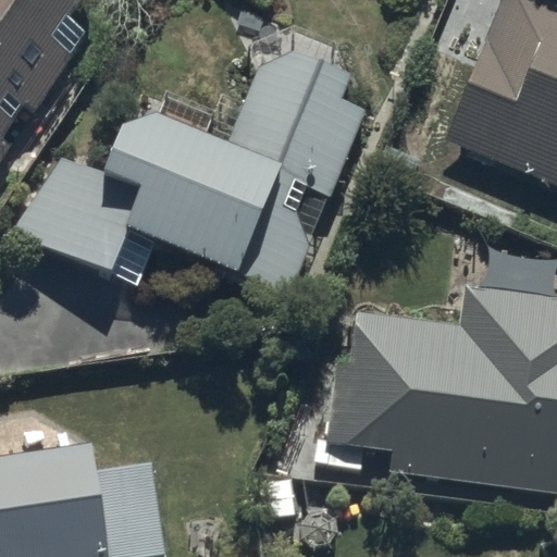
[(0,0),(0,168),(98,28),(69,9),(74,0),(0,0)]
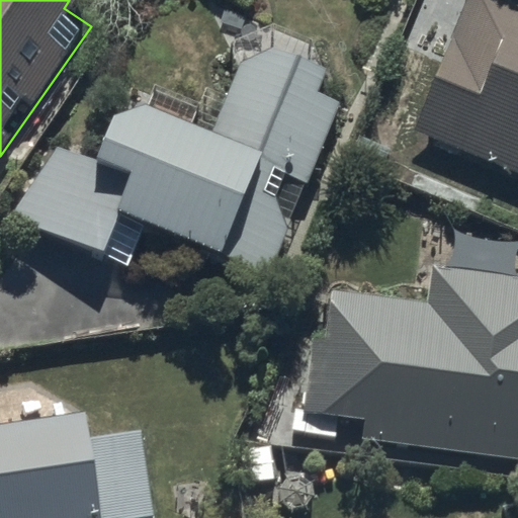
[(517,0),(468,0),(420,124),(517,162),(517,0)]
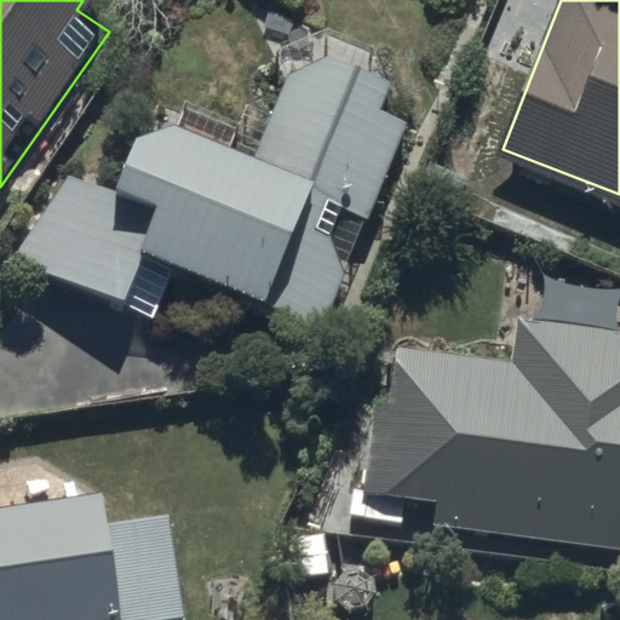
[(65,172),(6,256),(158,320),(179,267),(322,329),(348,273),(329,224),(339,205),(368,218),(407,122),(379,108),(390,81),(329,56),(285,75),(256,159),(174,125),(137,135),(118,189),(65,172)]
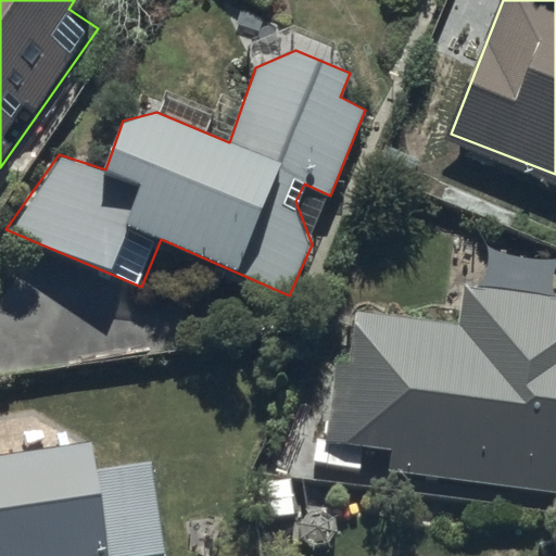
[(391,445),(388,466),(555,488),(555,293),(532,290),(538,255),(474,248),(458,321),(355,307),(348,361),(333,359),(324,433),(315,431),(311,460),(362,467),(365,442),(391,445)]
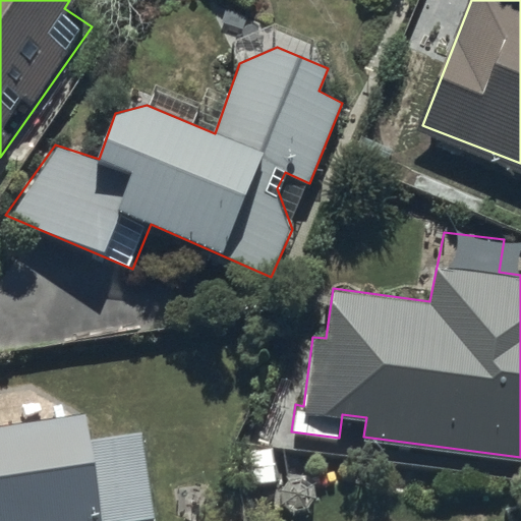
[(0,520),(152,520),(140,435),(92,441),(89,418),(0,428),(0,520)]
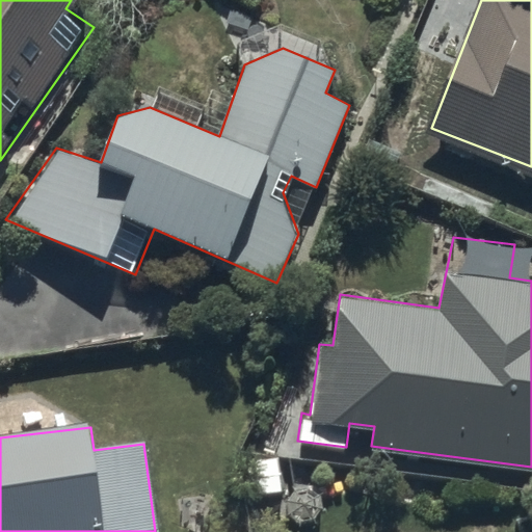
All buildings are outlined.
